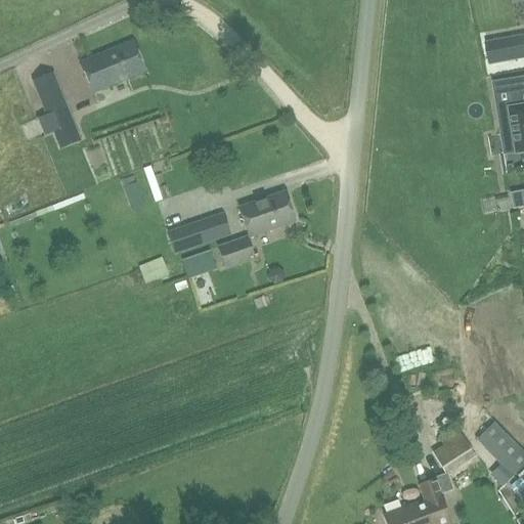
[(523,59),(523,36),(485,43),(489,66),(523,59)]
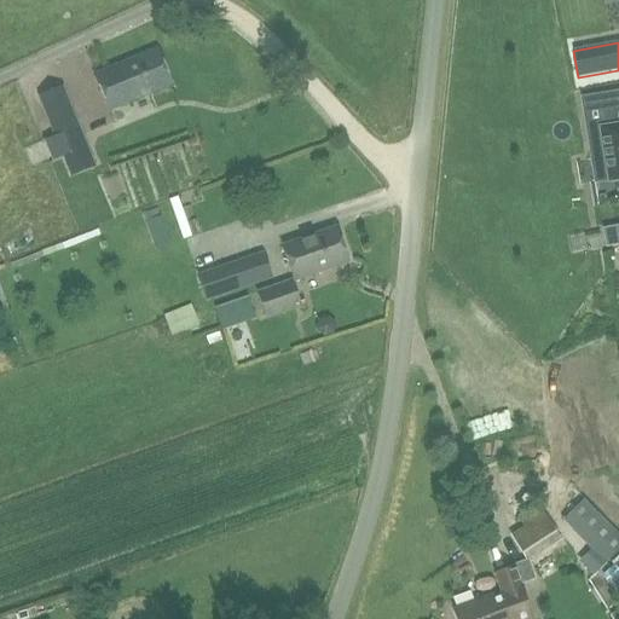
[(156,48),(94,74),(109,110),(171,85),(156,48)]
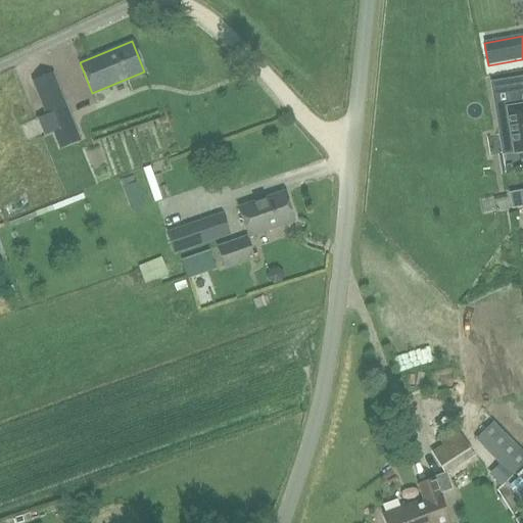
[(63,61),(52,66),(59,82),(70,77),(63,61)]
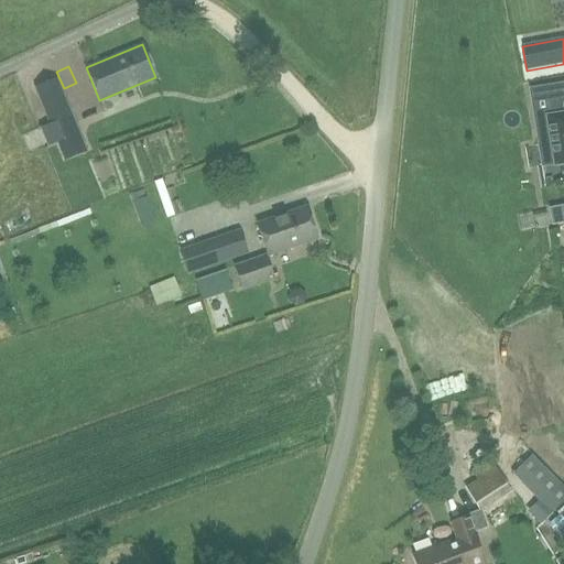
[(57,79),(35,88),(51,127),(73,118),(57,79)]
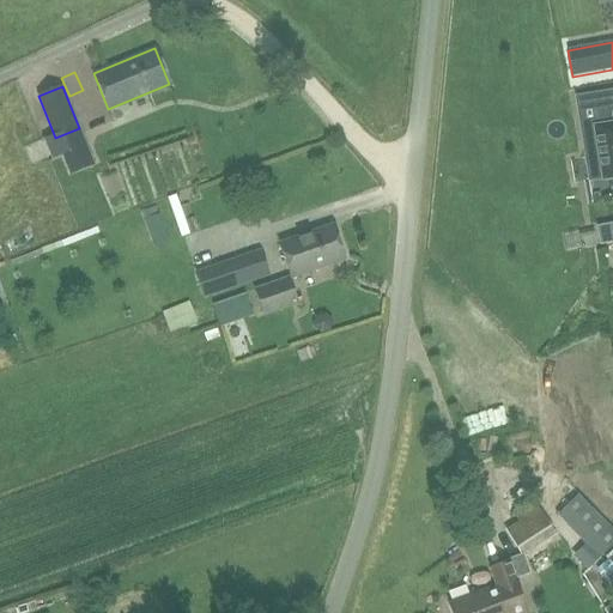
[(600,156),(604,180),(612,178),(612,122),(612,123),(610,111),(612,110),(612,91),(577,97),(587,158),(600,156)]
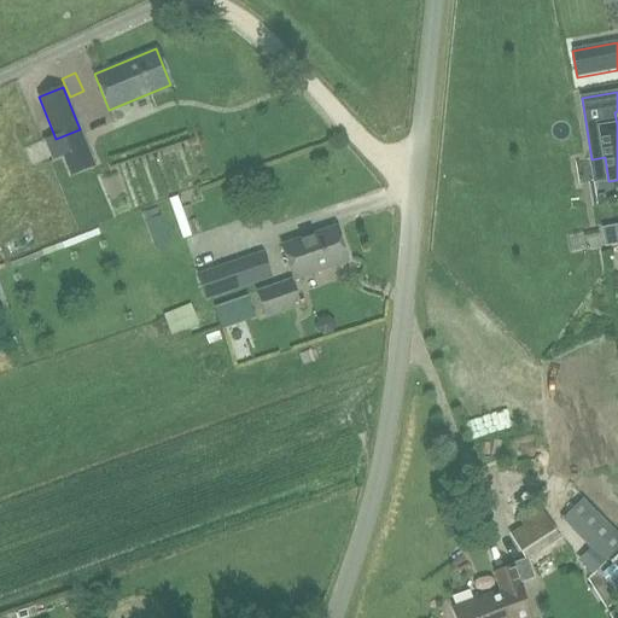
[(28,158),(36,184),(85,165),(76,141),(28,158)]
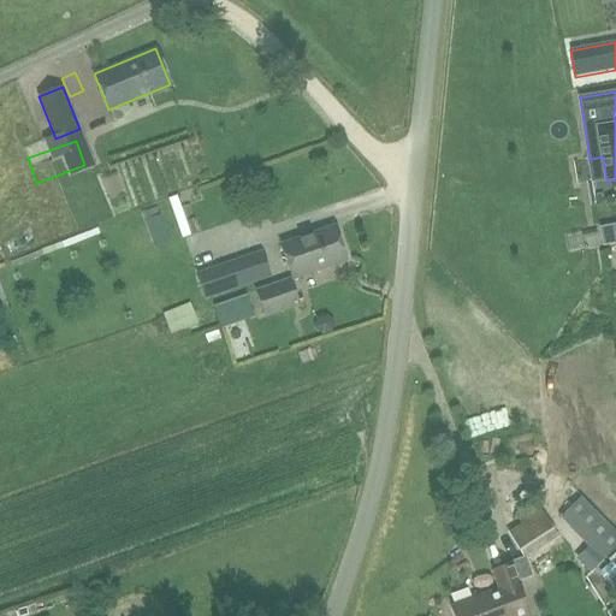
[(170,243),(159,213),(143,219),(154,249),(170,243)]
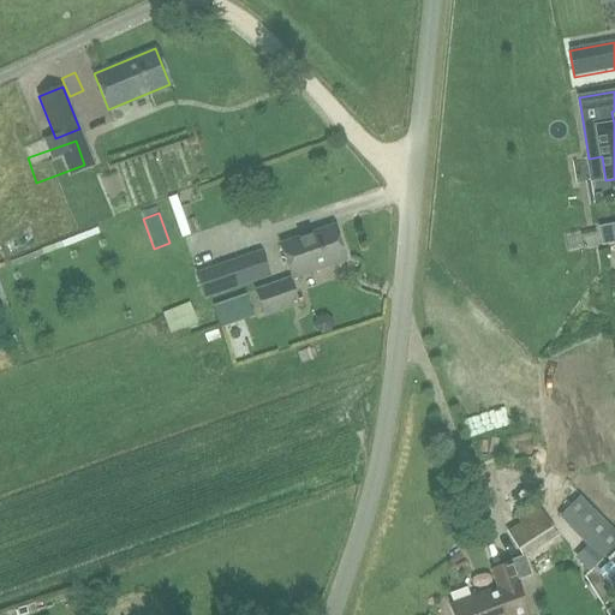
[(198,231),(193,216),(185,219),(189,233),(198,231)]
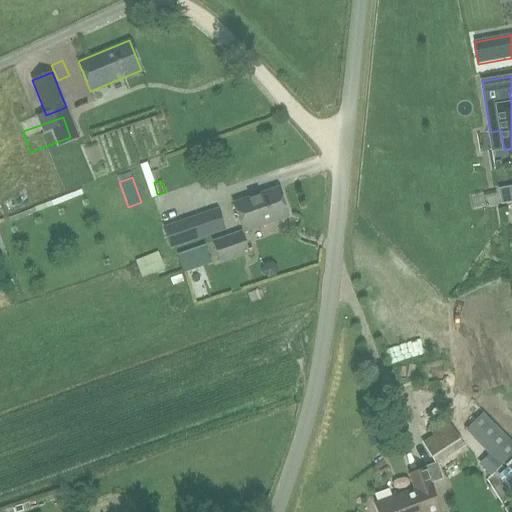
[(277,189),(244,200),(232,204),(241,232),(254,227),(286,216),(277,189)]
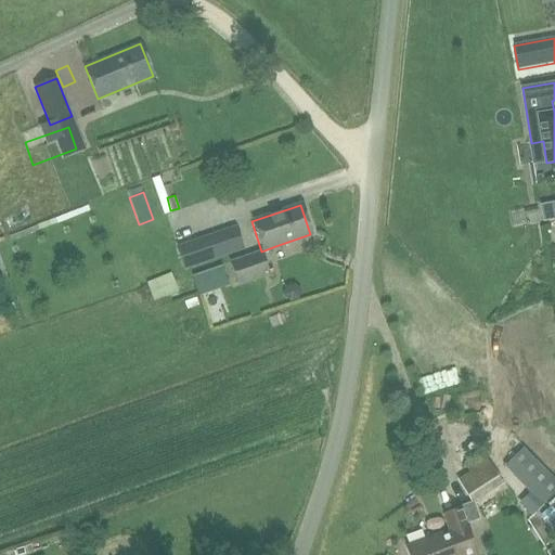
[(184,269),(243,247),(235,224),(177,246),(184,269)]
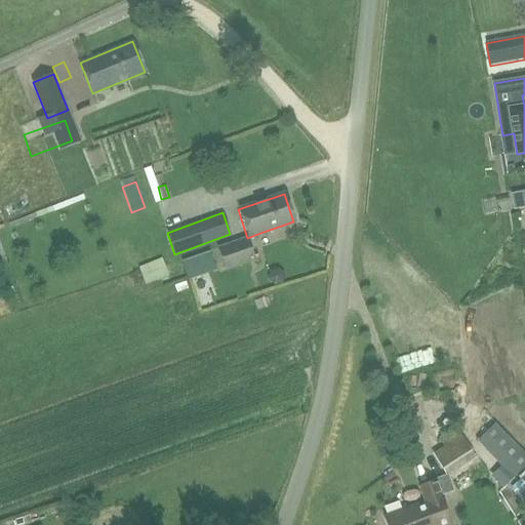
[(253,258),(246,239),(218,249),(226,268),(253,258)]
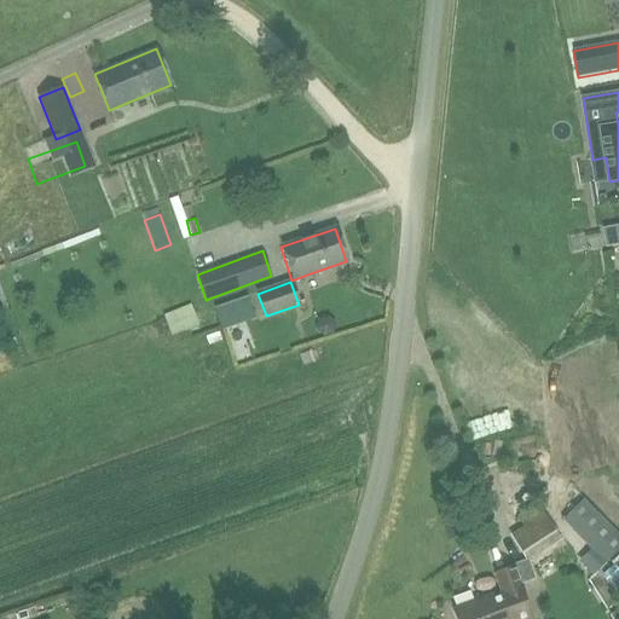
[(221,330),(256,317),(248,293),(213,306),(221,330)]
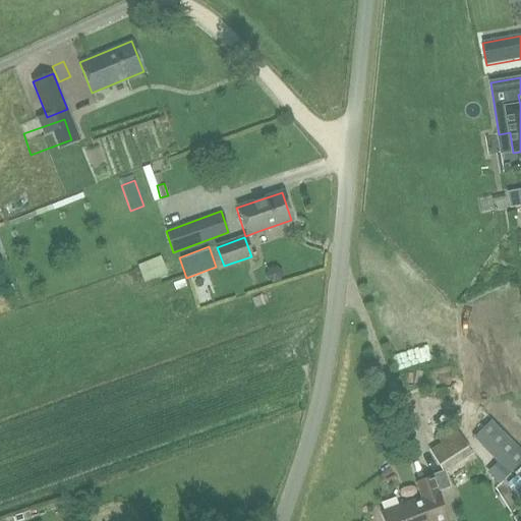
[(520,460),(520,450),(490,420),(473,438),(509,473),(520,460)]
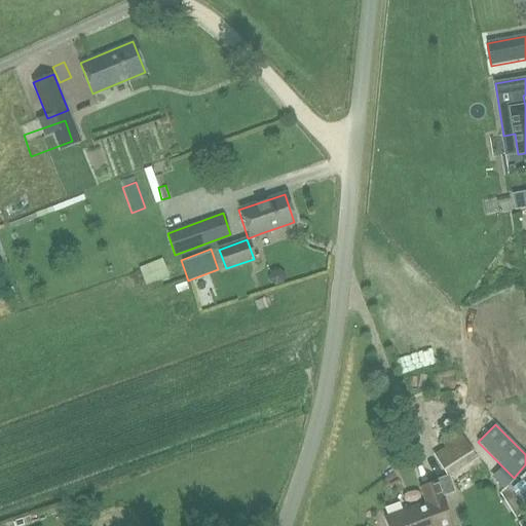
[(382,444),(387,456),(401,450),(396,438),(382,444)]
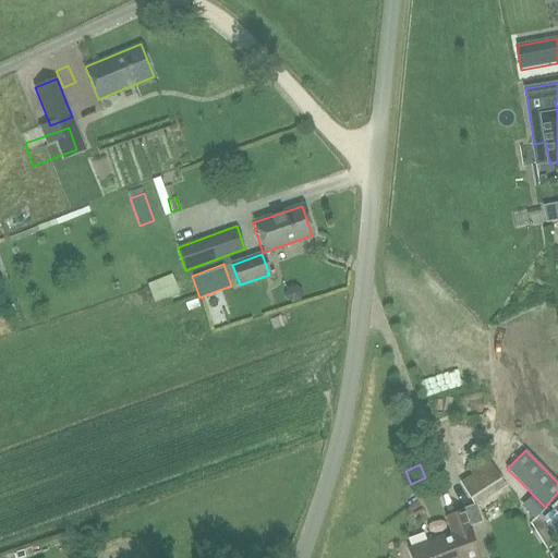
[(506,487),(500,478),(476,494),(482,502),(506,487)]
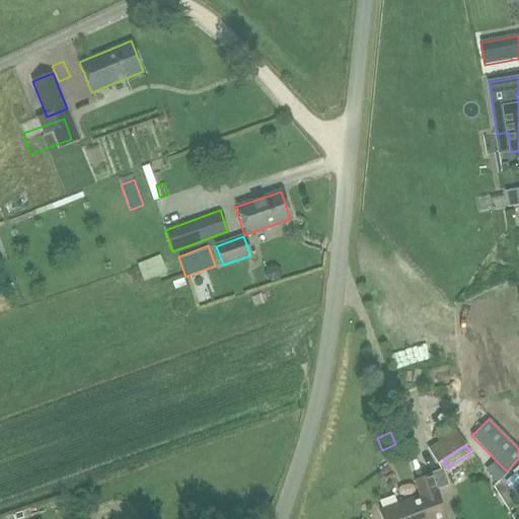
[(518,466),(504,482),(518,498),(518,466)]
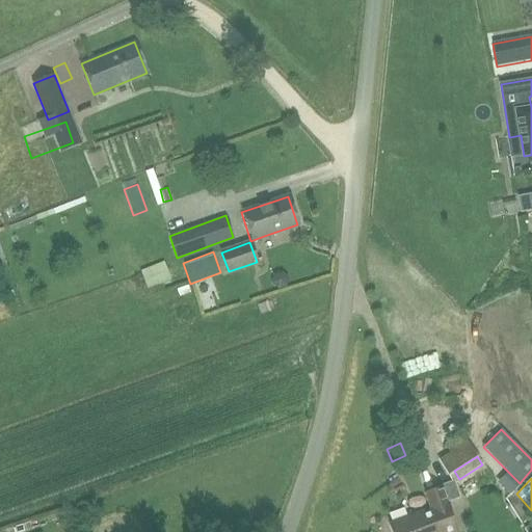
[(431,522),(434,531),(456,531),(446,502),(460,497),(453,479),(440,484),(440,486),(424,493),(430,508),(430,509),(431,508),(435,521),(431,522)]
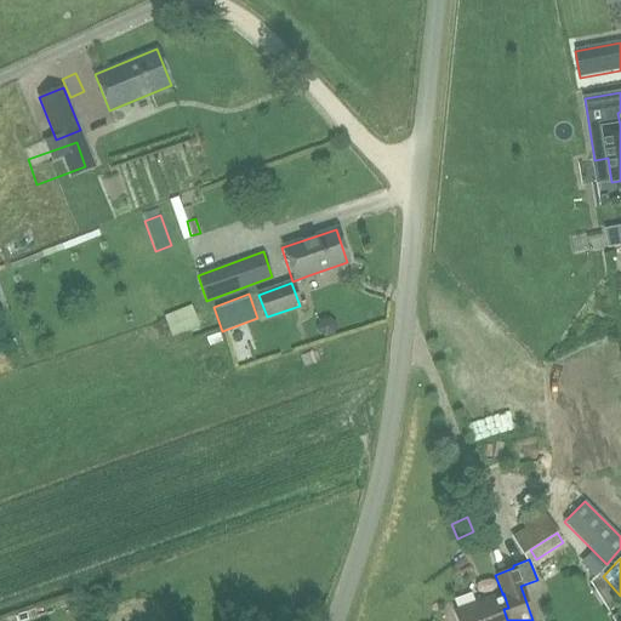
[(502,594),(502,593),(454,611),(456,620),(507,620),(503,609),(508,608),(503,593),(502,594)]
